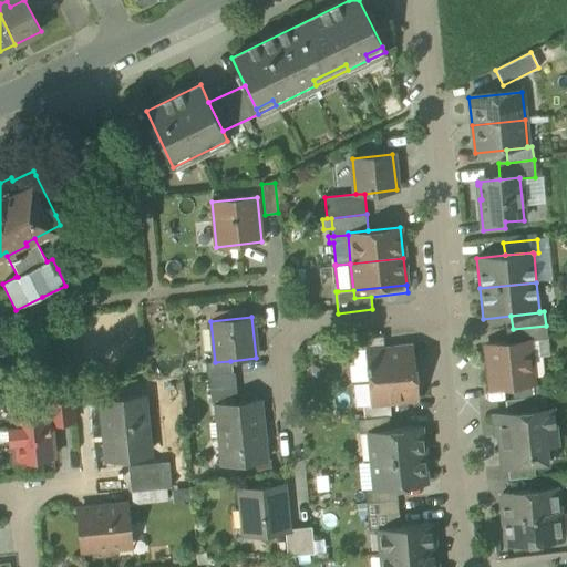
[(547,340),(546,326),(513,329),(506,330),(507,343),(529,341),(547,340)]
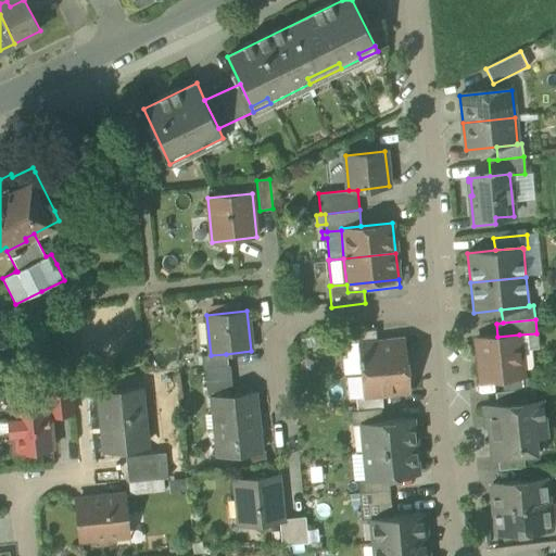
[(350,333),(351,344),(358,344),(376,342),(375,331),(350,333)]
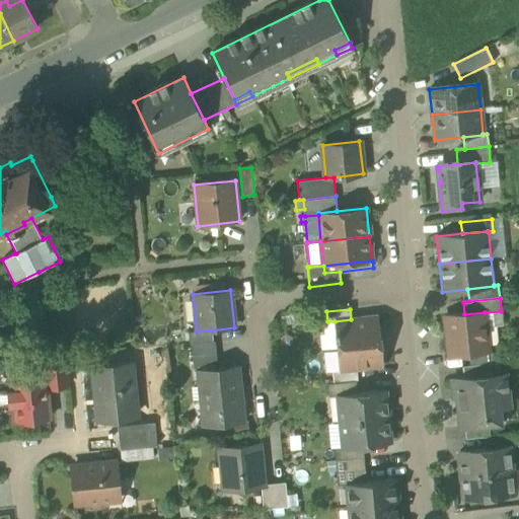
[(318,312),(319,322),(327,321),(326,311),(318,312)]
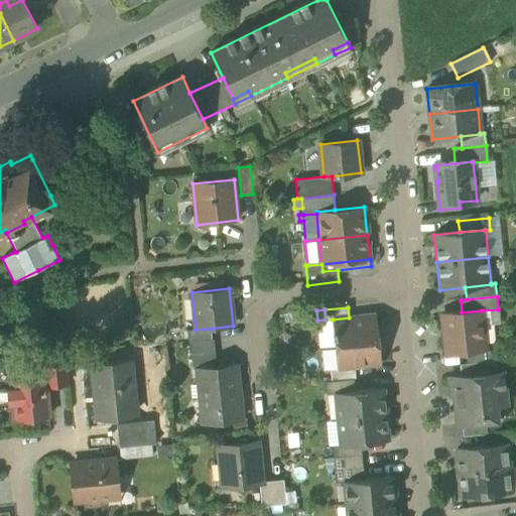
[(442,314),(446,354),(466,352),(483,350),(481,327),(483,327),(482,310),(462,312),(442,314)]
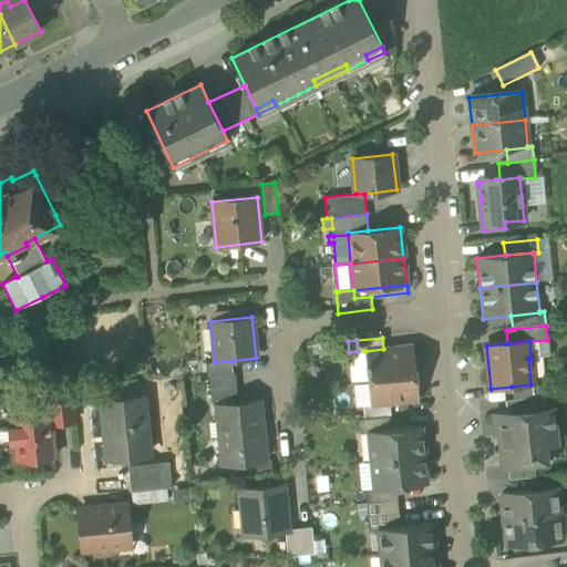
[(368,370),(372,405),(389,404),(418,401),(412,346),(383,349),(366,351),(368,364),(364,366),(366,371),(368,370)]
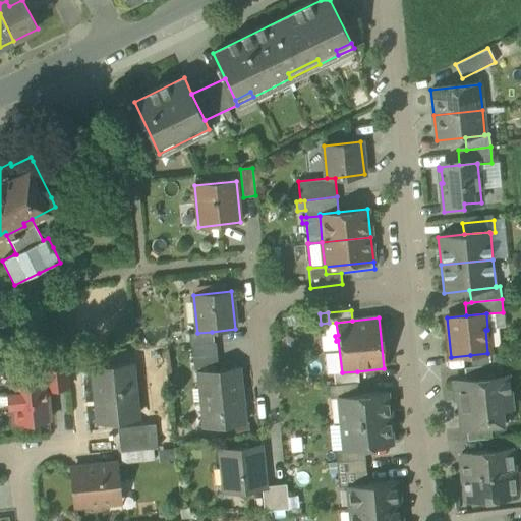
[(188,334),(190,346),(191,346),(214,343),(212,332),(197,333),(188,334)]
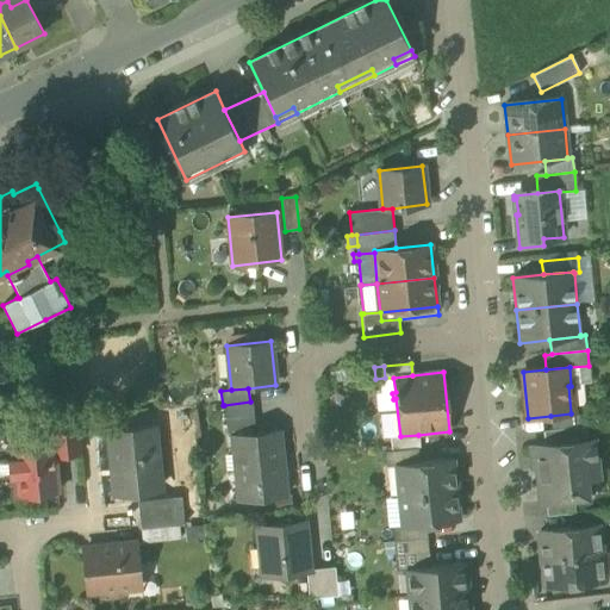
[(229,433),(229,436),(232,436),(256,434),(253,402),(250,402),(224,405),(226,433),(229,433)]
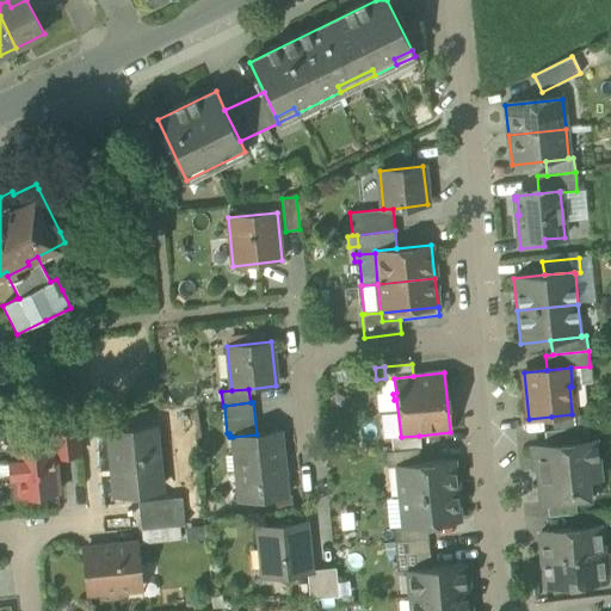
[(551,417),(553,431),(581,429),(580,414),(575,414),(572,414),(551,417)]
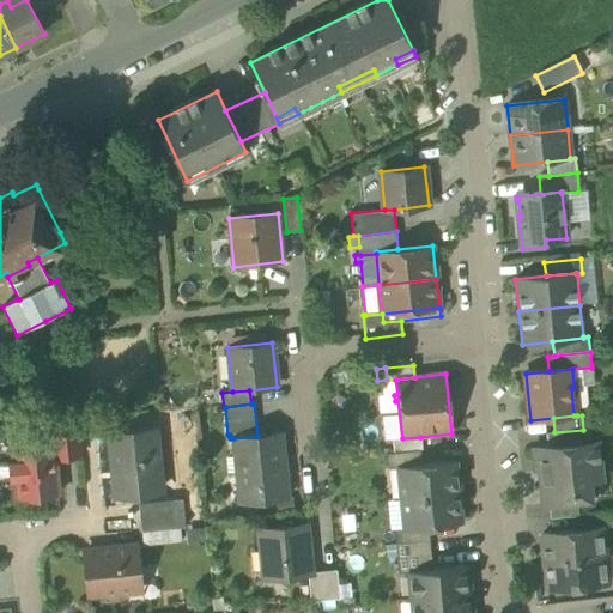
[(53,437),(55,459),(80,456),(78,428),(77,420),(50,423),(53,437)]
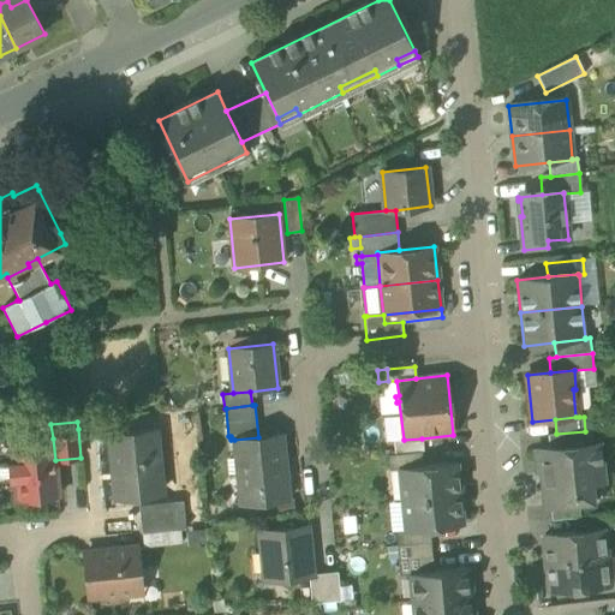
[(109,435),(115,500),(160,495),(156,464),(159,463),(156,430),(109,435)]
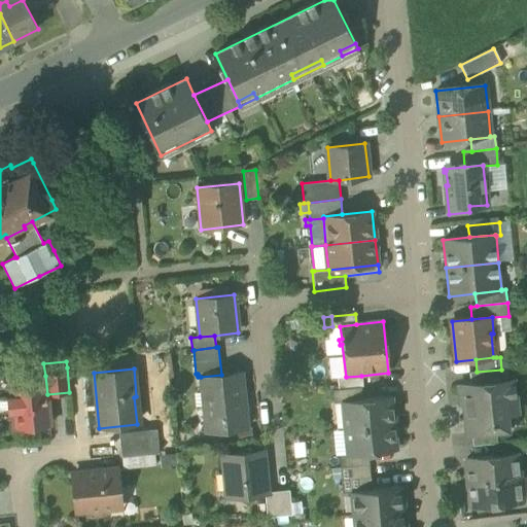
[(506,369),(501,370),(477,372),(469,373),(470,385),(507,381),(506,369)]
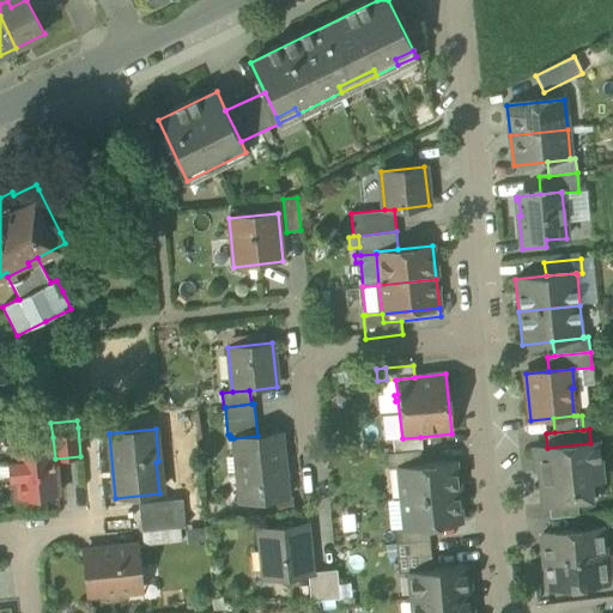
[(240,472),(243,503),(287,498),(281,434),(258,436),(234,438),(237,472),(240,472)]
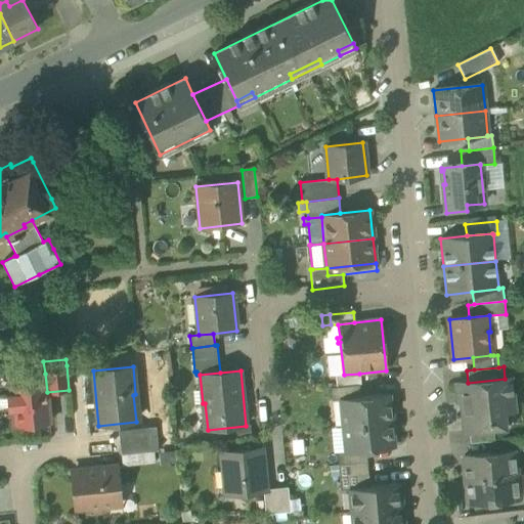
[(12,394),(6,395),(8,409),(14,409),(16,426),(50,423),(47,392),(45,374),(11,378),(12,388),(12,394)]
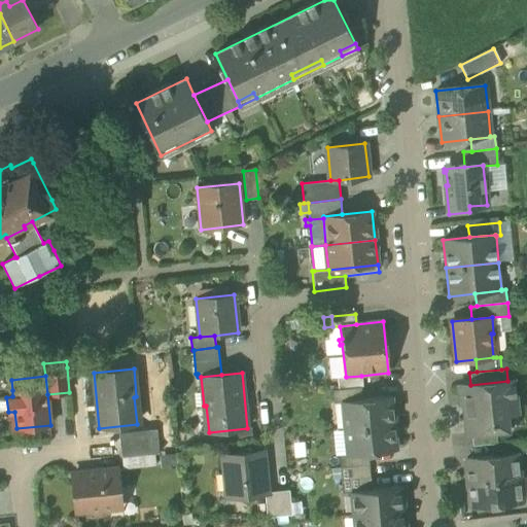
[(338,378),(339,389),(363,387),(361,376),(346,377),(338,378)]
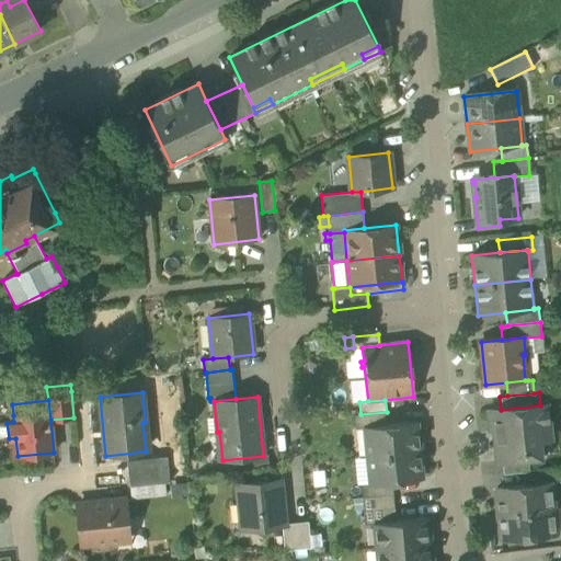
[(495,431),(499,462),(502,461),(528,459),(527,453),(537,451),(542,451),(541,442),(549,442),(548,421),(546,405),(540,405),(501,410),(488,411),(489,420),(492,423),(494,422),(497,422),(499,428),(497,428),(495,431)]
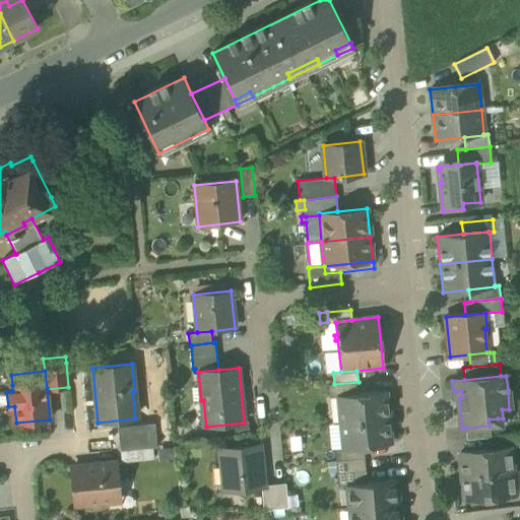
[(327,386),(329,398),(337,397),(358,395),(356,383),(327,386)]
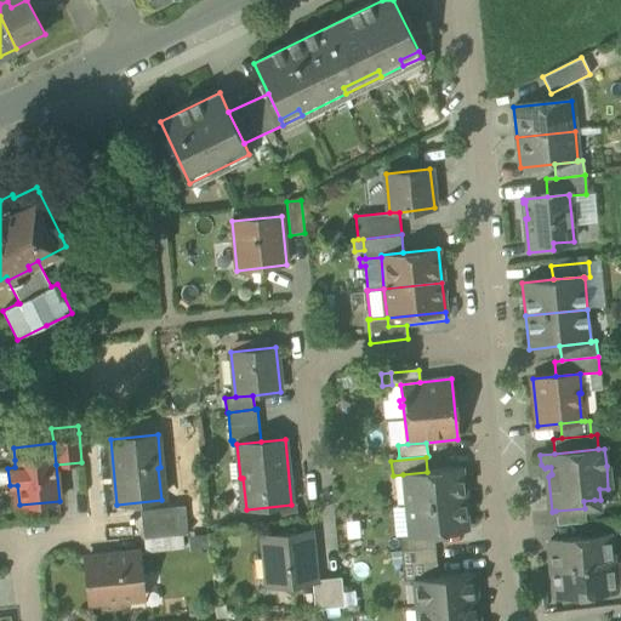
[(403,474),(406,506),(463,500),(461,468),(427,472),(403,474)]
